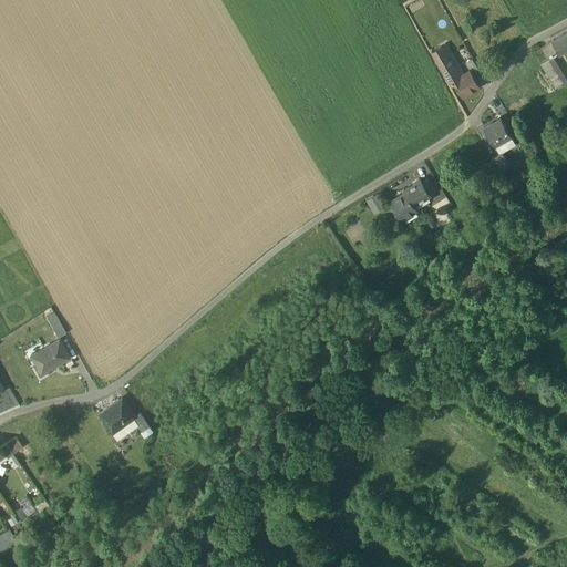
[(566,31),(550,41),(557,53),(558,54),(566,49),(566,31)]
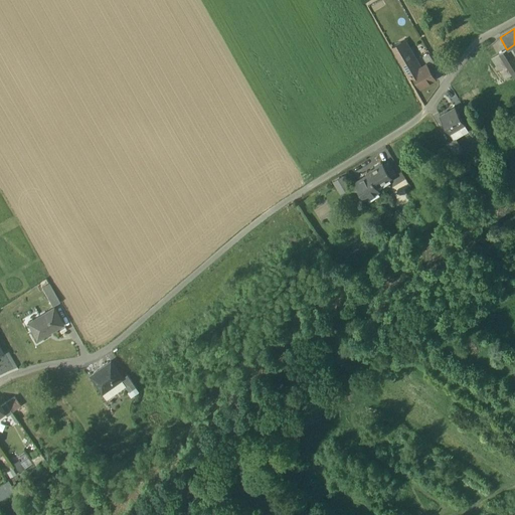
[(400,42),(391,47),(394,53),(403,47),(400,42)]
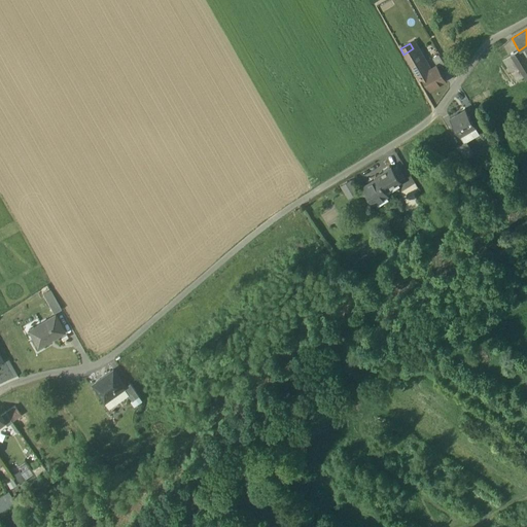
[(422,64),(413,48),(403,55),(418,78),(421,76),(420,75),(426,71),(422,64)]
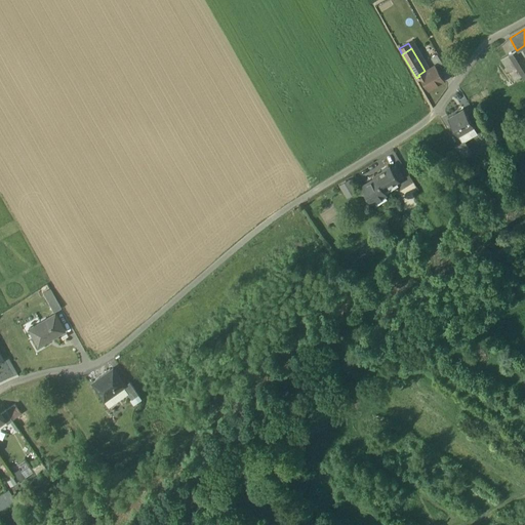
[(516,49),(509,55),(515,66),(523,59),(517,50),(516,49)]
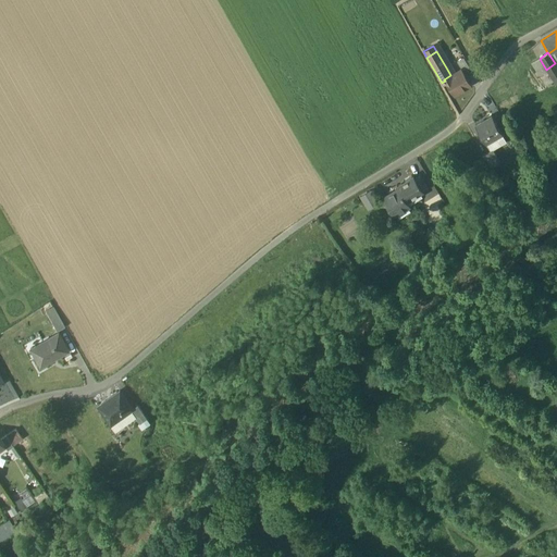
[(556,79),(556,66),(555,63),(546,70),(554,82),(556,79)]
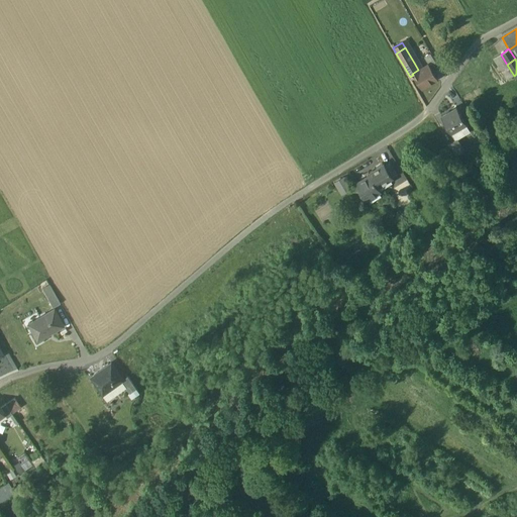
[(420,60),(414,63),(418,70),(424,67),(420,60)]
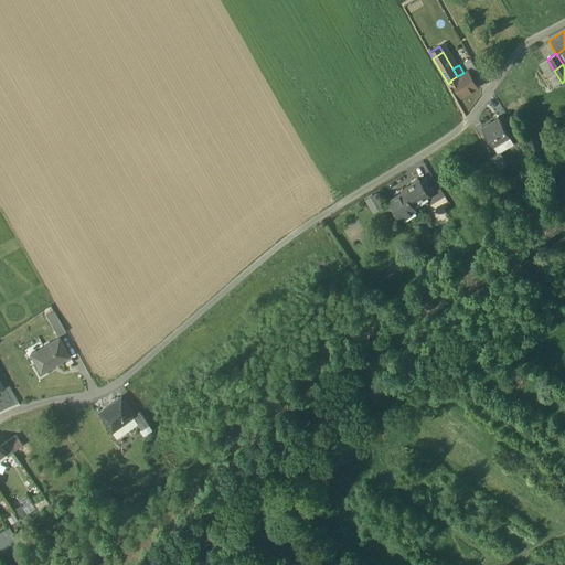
[(457,76),(450,81),(451,82),(460,96),(477,86),(467,71),(464,73),(457,76)]
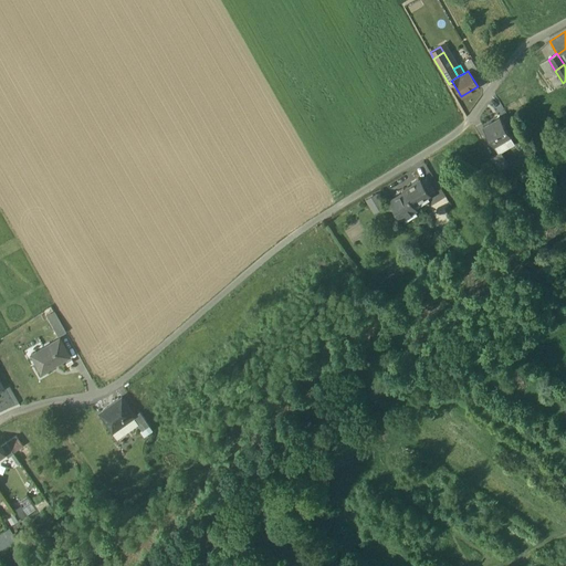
[(500,118),(483,128),(493,146),(511,136),(500,118)]
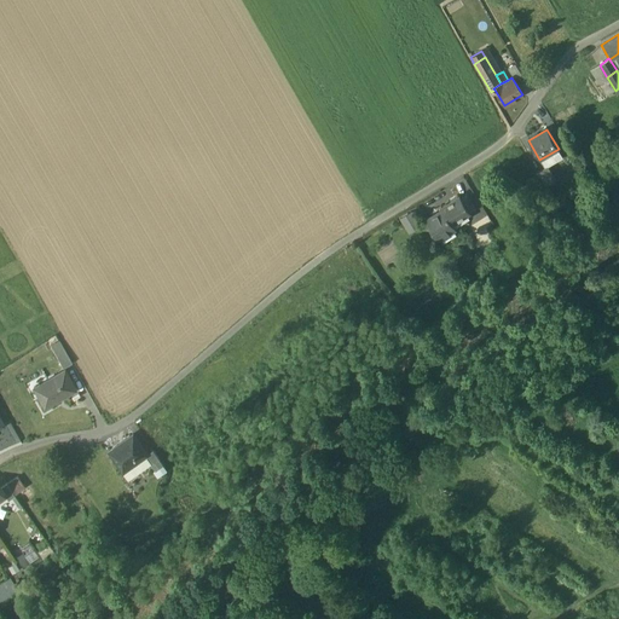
[(548,167),(538,172),(548,187),(556,181),(548,167)]
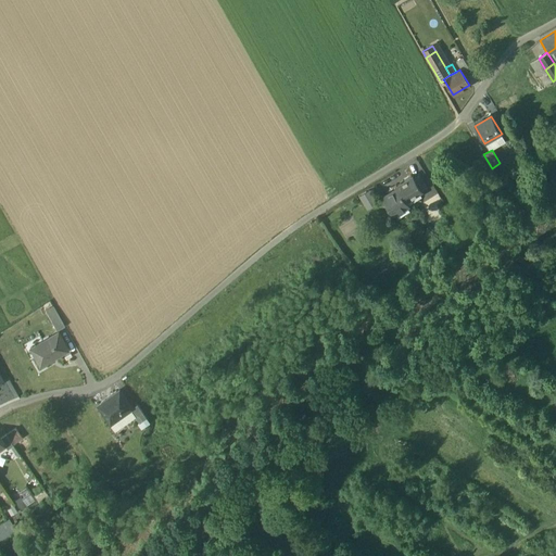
[(427,186),(419,175),(414,178),(421,189),(427,186)]
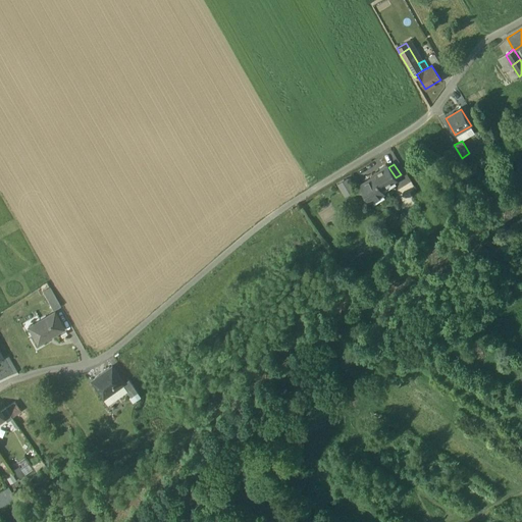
[(387,165),(372,175),(373,177),(375,181),(376,184),(380,190),(380,189),(397,179),(396,177),(388,167),(387,165)]
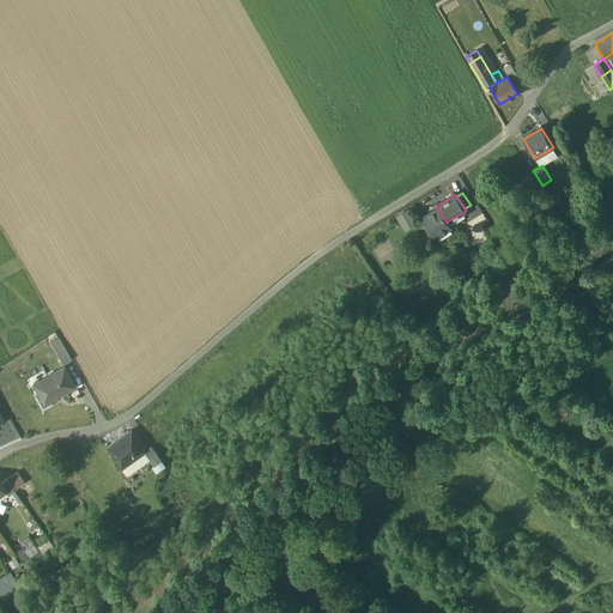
[(438,208),(423,218),(435,236),(450,226),(447,222),(447,223),(442,216),(441,213),(438,208)]
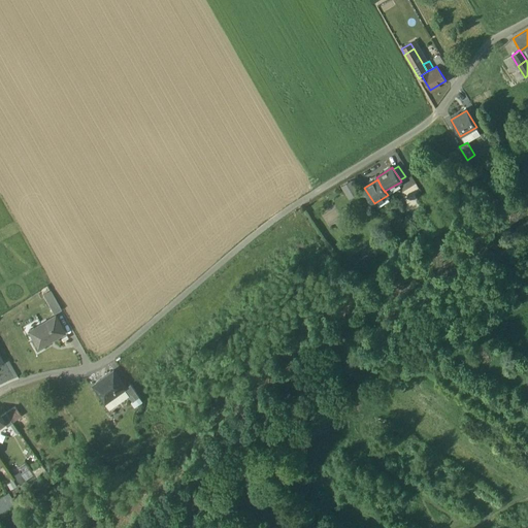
[(350,182),(339,189),(348,200),(358,193),(350,182)]
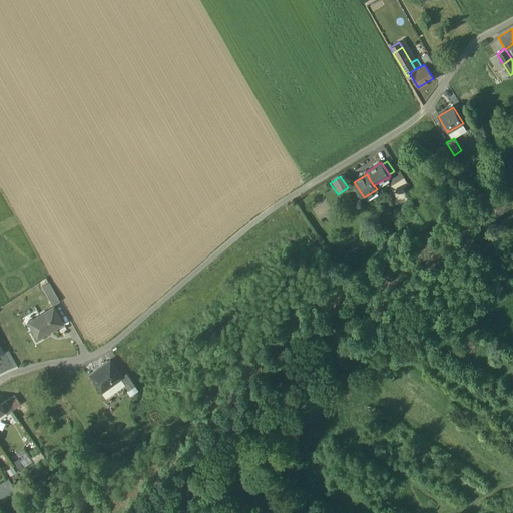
[(60,302),(49,283),(42,287),(52,306),(60,302)]
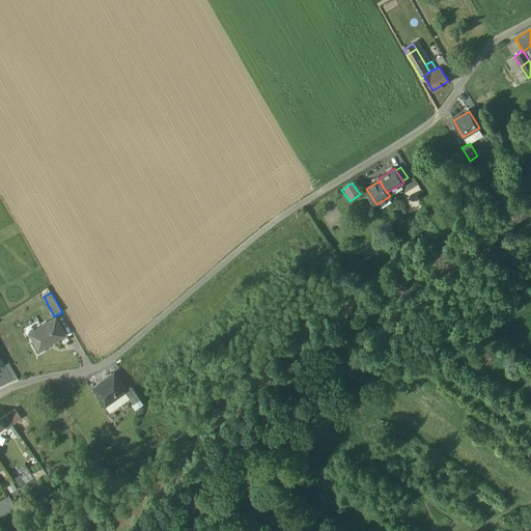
[(56,318),(29,333),(38,350),(65,335),(56,318)]
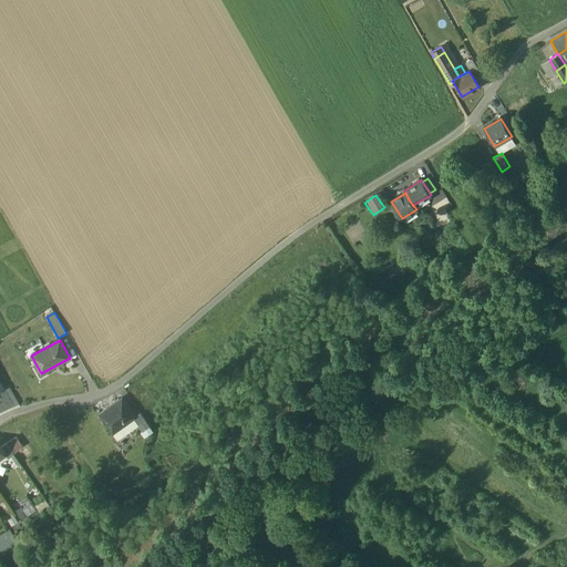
[(122,398),(101,413),(112,429),(116,425),(119,428),(134,416),(122,398)]
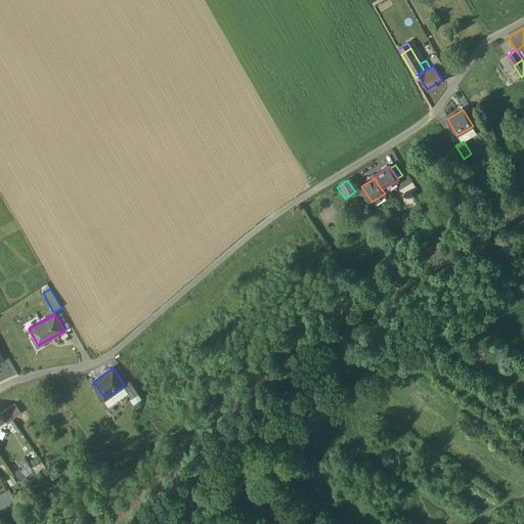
[(131,383),(124,388),(131,397),(132,397),(137,394),(138,393),(131,383)]
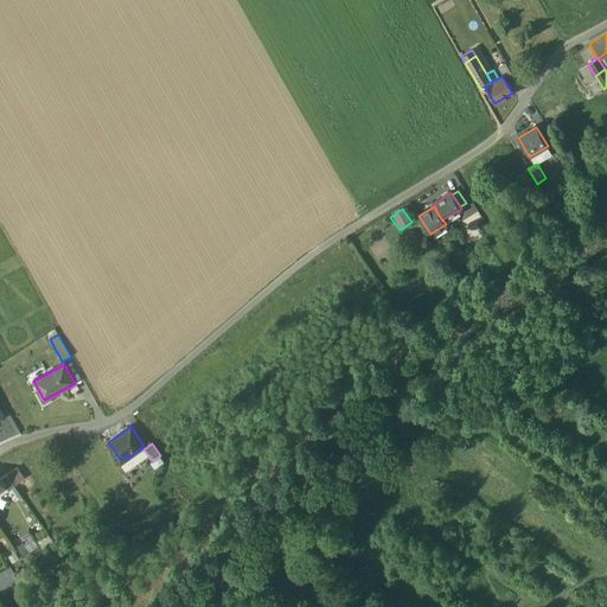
[(159,457),(153,460),(157,466),(163,461),(159,457)]
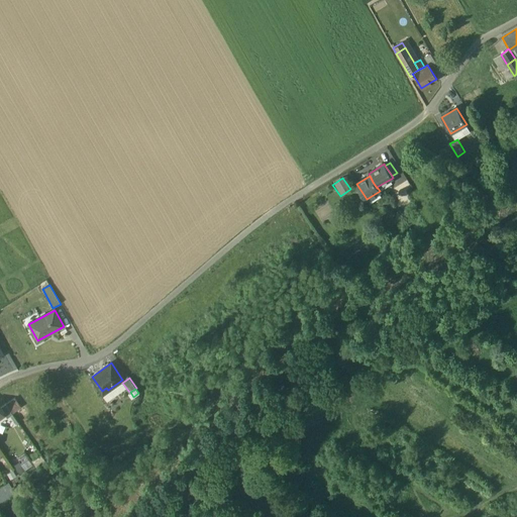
[(15,397),(6,404),(12,412),(21,406),(15,397)]
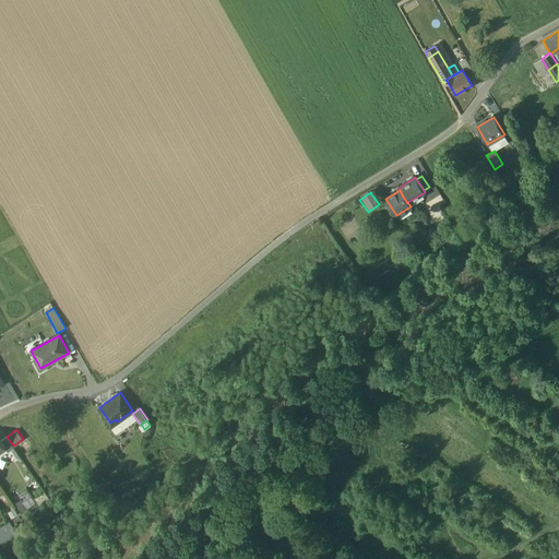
[(7,437),(6,436),(0,440),(4,447),(8,451),(13,447),(7,437)]
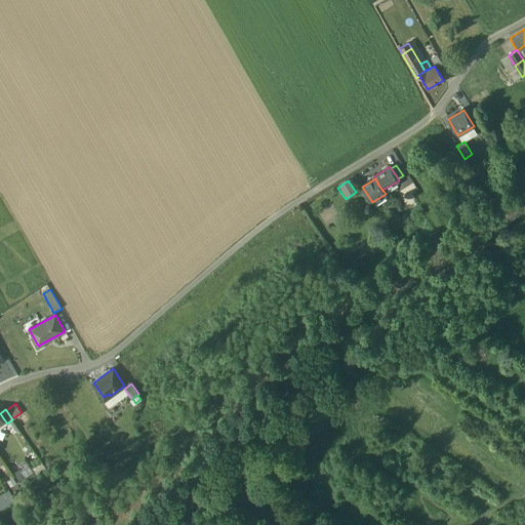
[(40,465),(33,469),(36,475),(44,470),(40,465)]
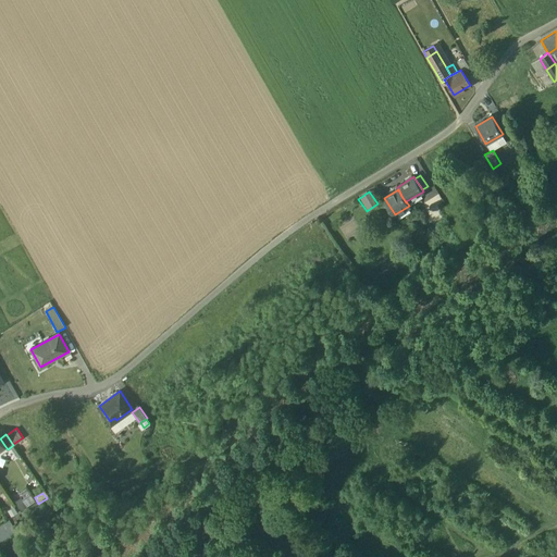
[(28,495),(14,504),(20,514),(34,505),(28,495)]
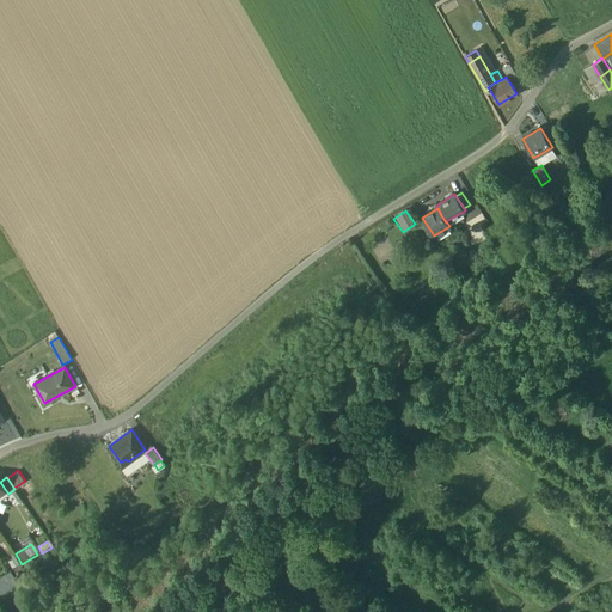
[(10,570),(0,576),(0,591),(17,581),(10,570)]
